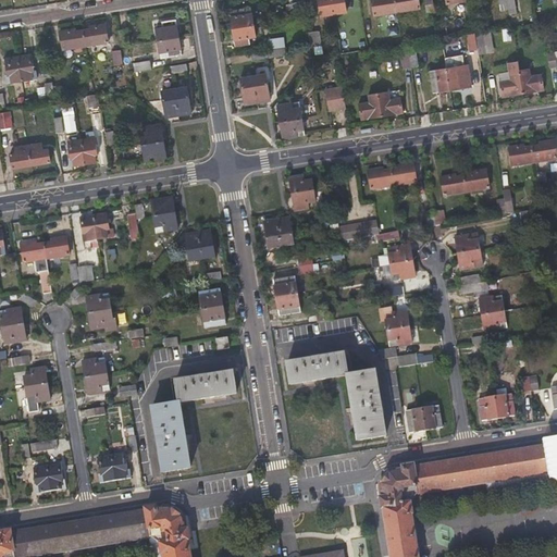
[(305,15),(304,8),(302,0),(295,1),(297,14),(297,16),(305,15)]
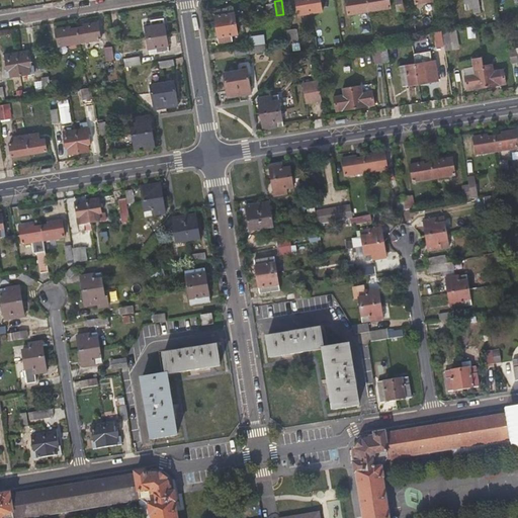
[(295,0),(298,14),(311,12),(308,0),(295,0)]
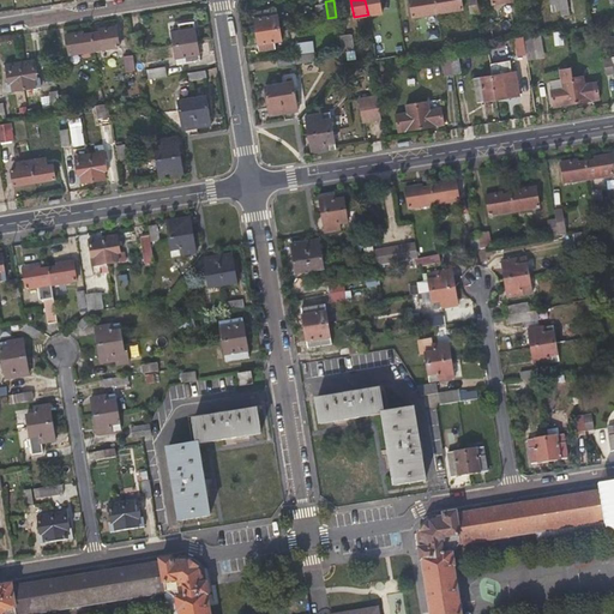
[(365,0),(368,14),(381,12),(379,0),(365,0)]
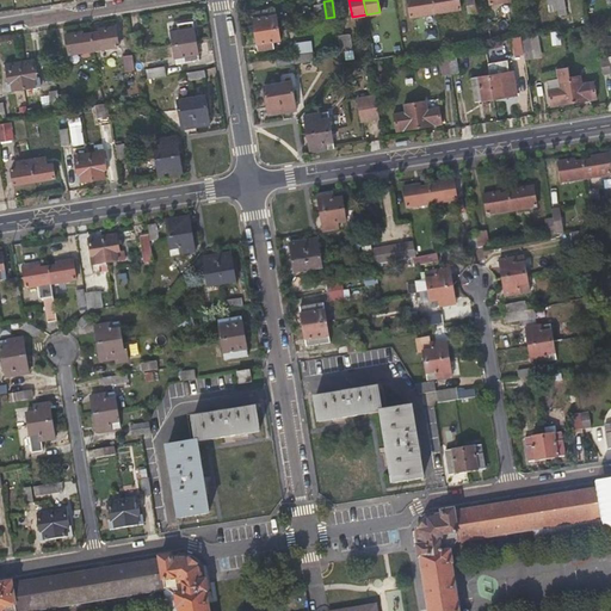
[(408,0),(411,14),(436,11),(433,0),(408,0)]
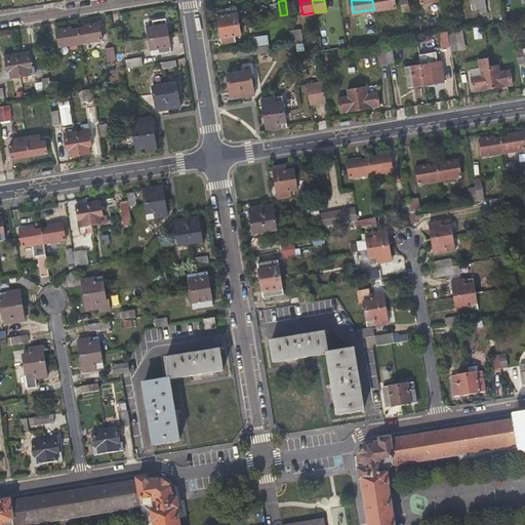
[(372,0),(374,9),(395,5),(394,0),(372,0)]
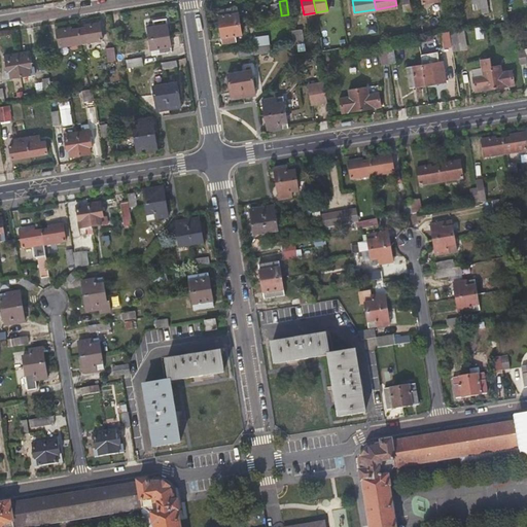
[(411,9),(409,0),(401,0),(403,10),(411,9)]
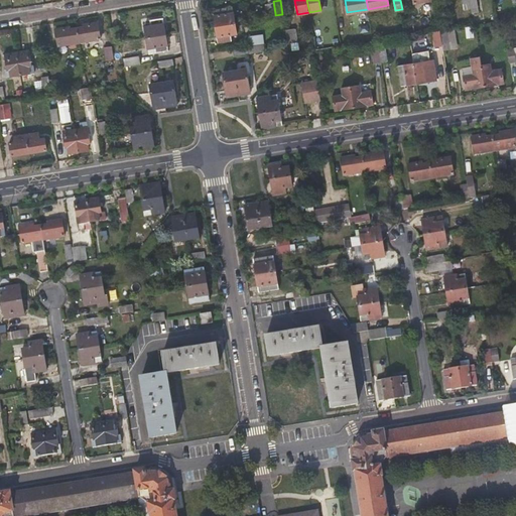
[(266,14),(275,13),(273,1),(264,3),(266,14)]
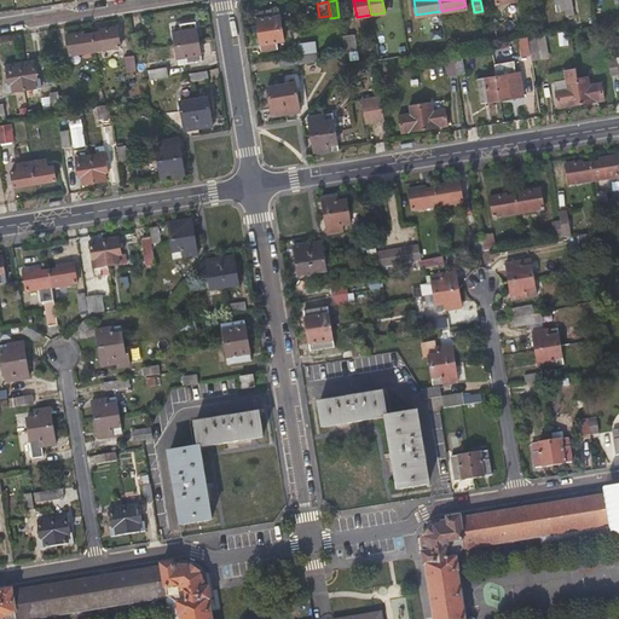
[(258,32),(281,27),(278,9),(255,12),(258,32)]
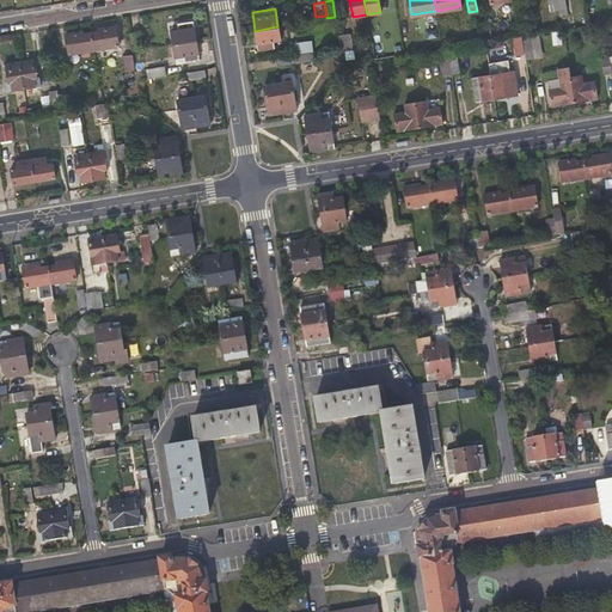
[(170,25),(173,44),(194,41),(191,22),(170,25)]
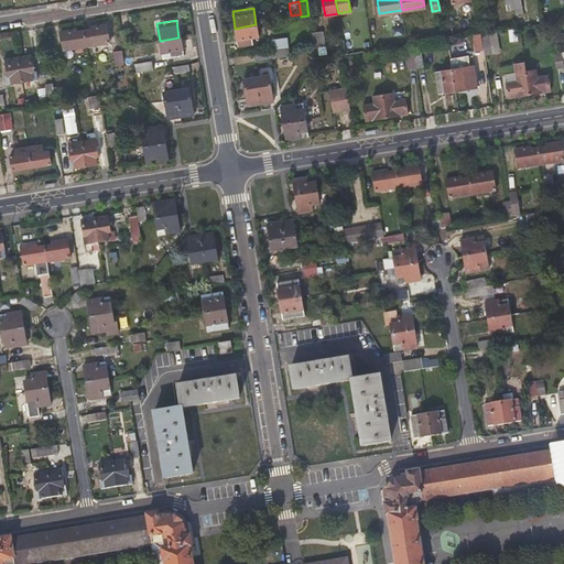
[(86,31),(88,45),(111,41),(108,24),(93,26),(93,30),(86,31)]
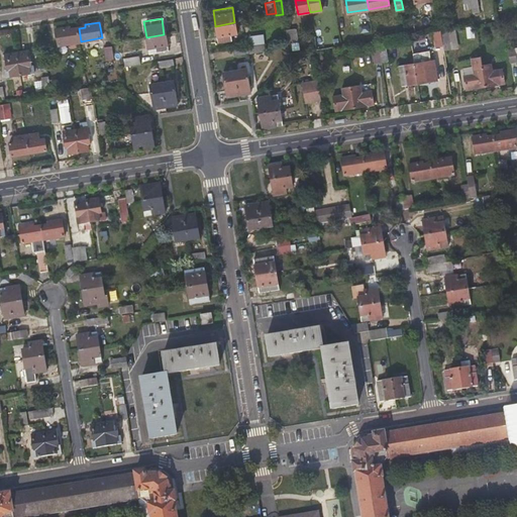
[(236,33),(234,22),(215,26),(218,42),(231,40),(230,34),(236,33)]
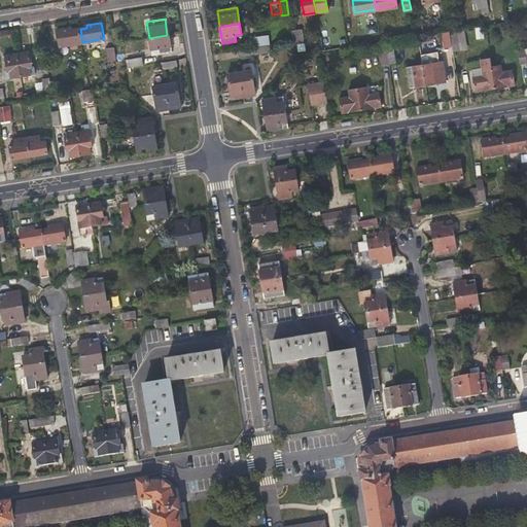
[(115,42),(124,40),(121,26),(112,28),(115,42)]
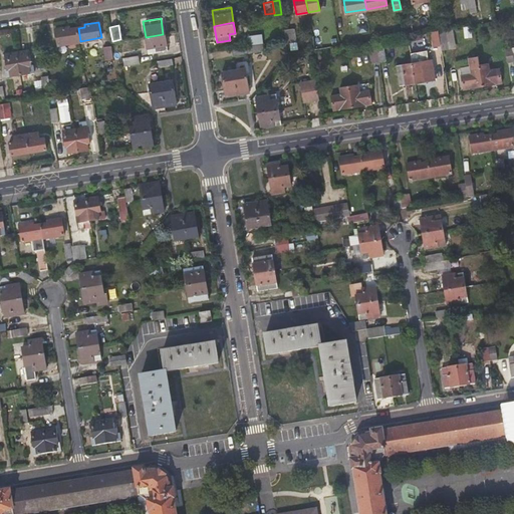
[(69,27),(63,28),(56,29),(59,44),(80,41),(78,28),(70,29),(69,27)]
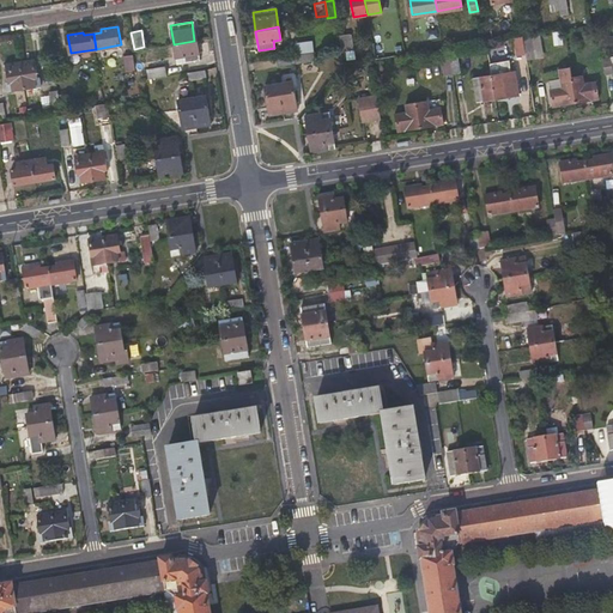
[(532,35),(527,36),(523,36),(526,54),(534,53),(532,35)]
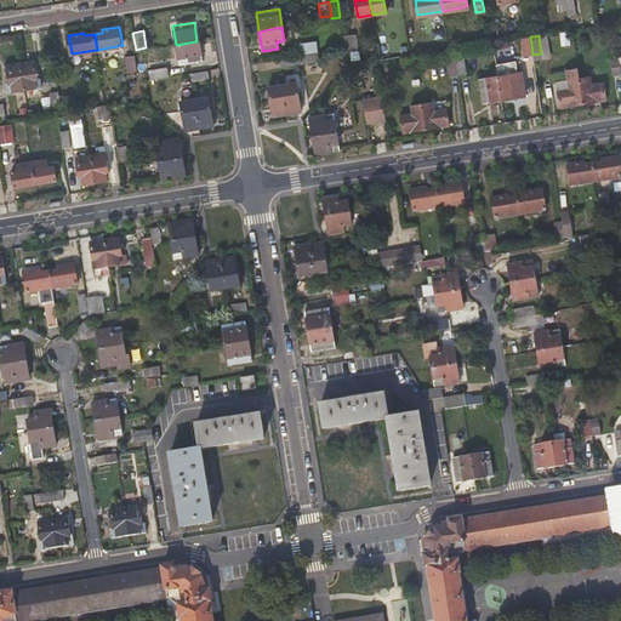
[(347,55),(352,55),(357,53),(354,38),(345,40),(347,55)]
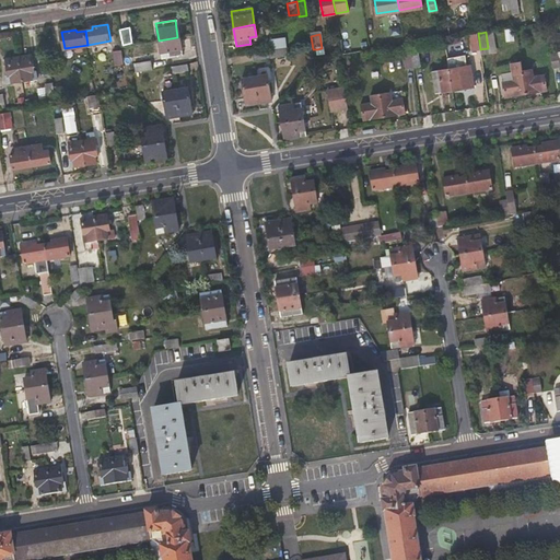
[(177,37),(159,41),(161,58),(181,55),(177,37)]
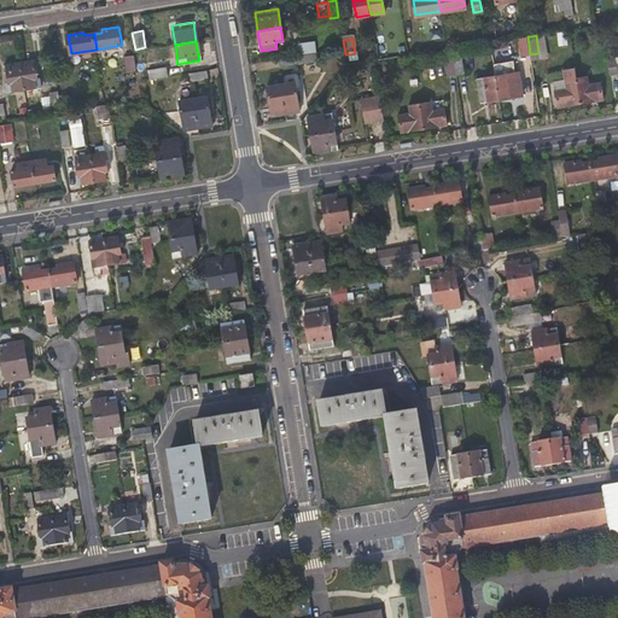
[(298,54),(316,51),(314,41),(296,45),(298,54)]
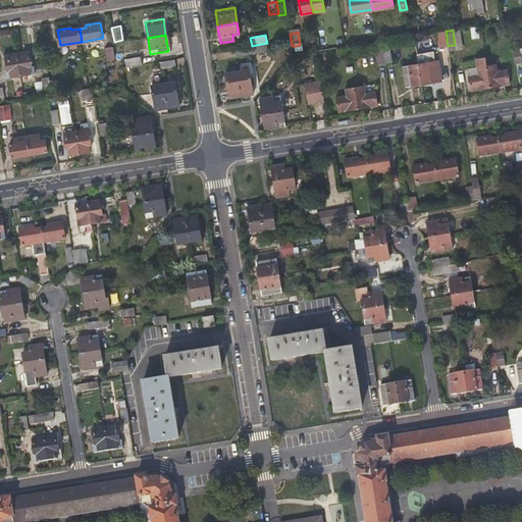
[(333,35),(327,36),(321,37),(323,49),(342,46),(342,42),(335,43),(333,35)]
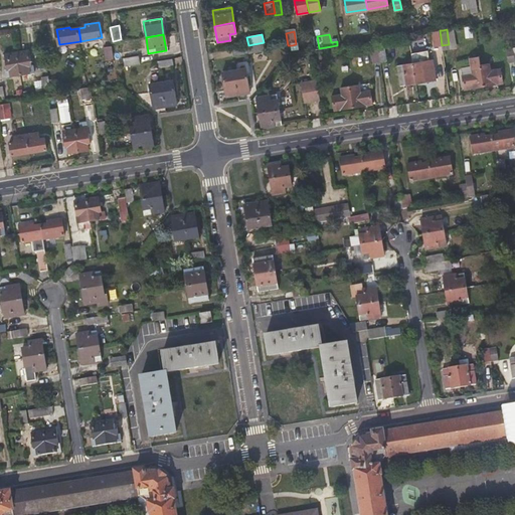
[(376,41),(379,61),(386,60),(382,40),(376,41)]
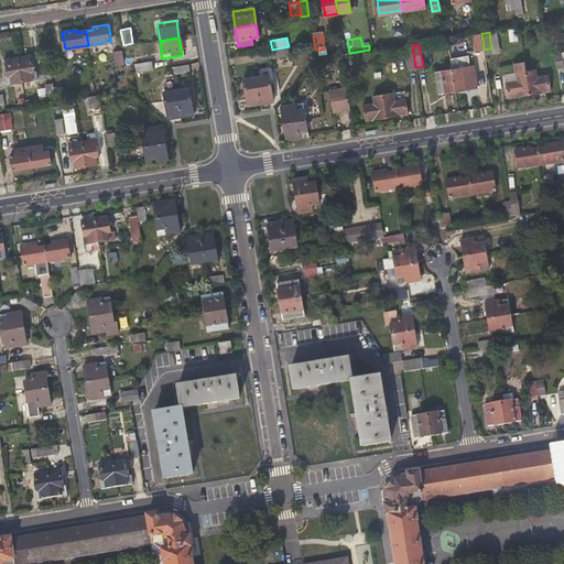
[(408,68),(415,67),(412,45),(404,46),(408,68)]
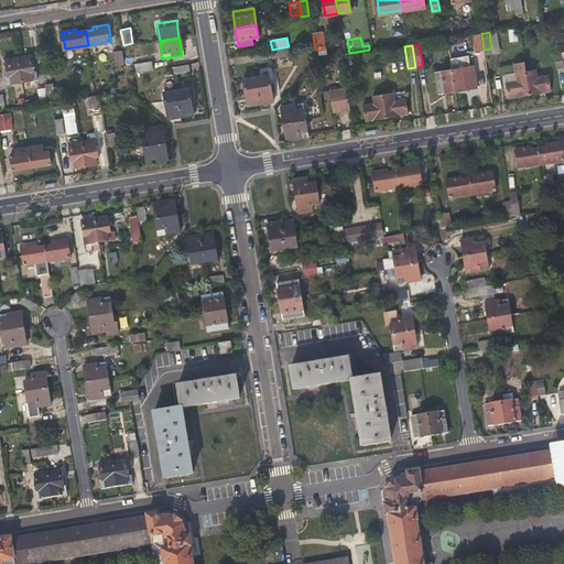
[(459,51),(461,56),(461,61),(481,57),(479,49),(459,51)]
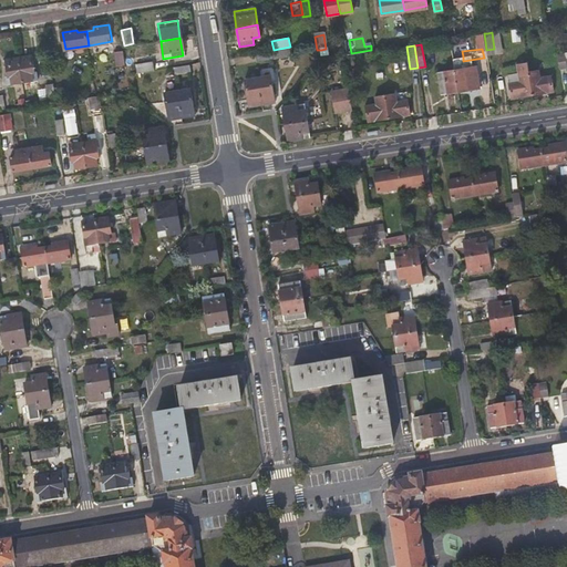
[(117,65),(126,63),(124,50),(115,52),(117,65)]
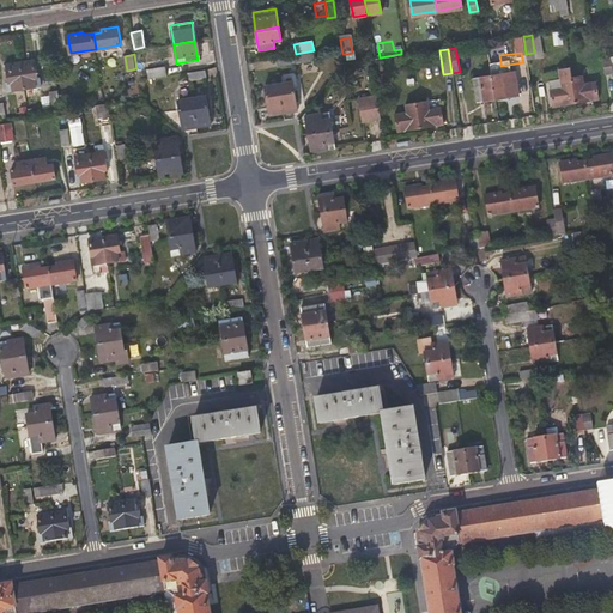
[(295,62),(293,59),(292,54),(277,58),(278,66),(295,62)]
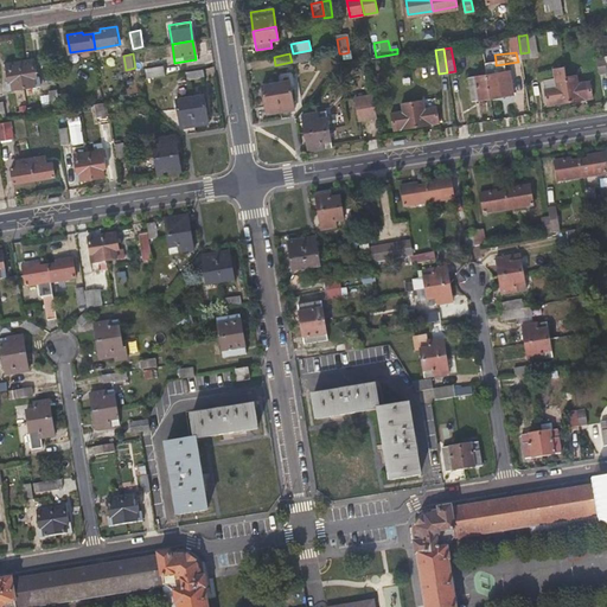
[(606,69),(605,58),(596,59),(600,75),(606,74),(606,69)]
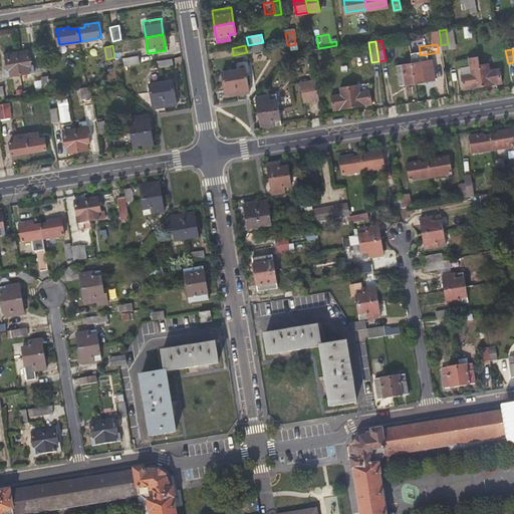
[(35,72),(34,68),(34,64),(31,64),(30,51),(18,52),(22,75),(35,72)]
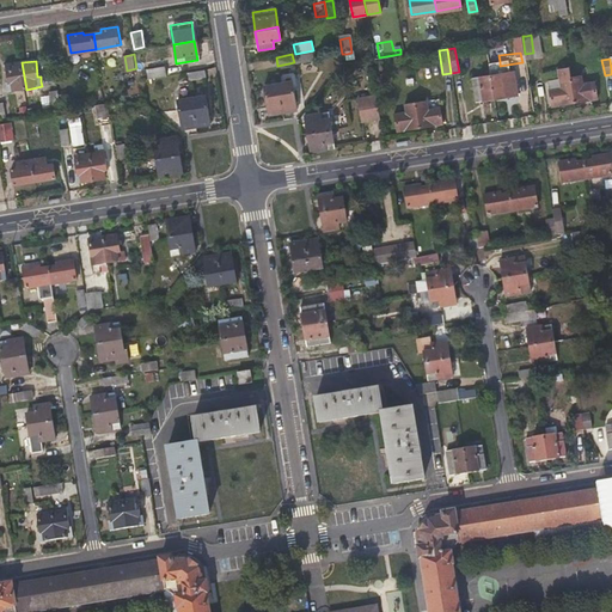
[(26,90),(22,62),(7,66),(10,83),(7,83),(8,92),(26,90)]
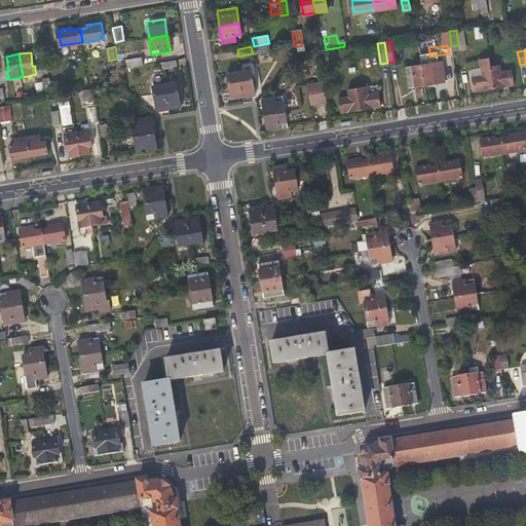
[(127,60),(128,68),(145,65),(144,57),(127,60)]
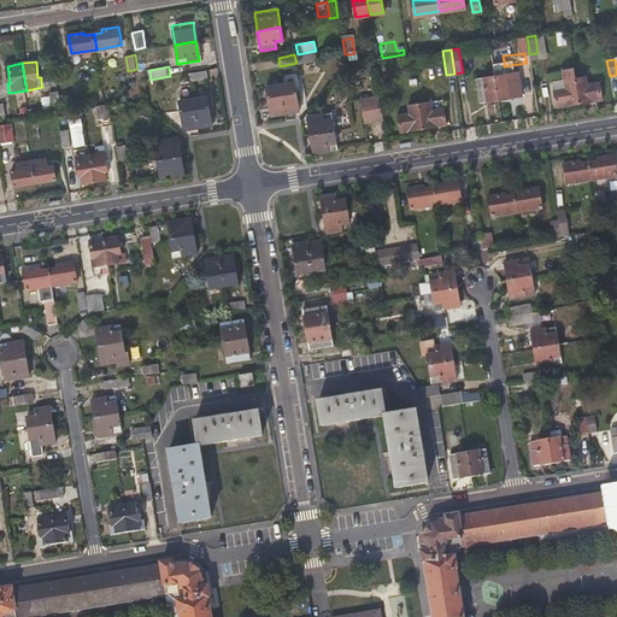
[(589,68),(574,70),(575,77),(580,103),(586,101),(601,99),(599,82),(587,84),(586,75),(589,75),(589,68)]
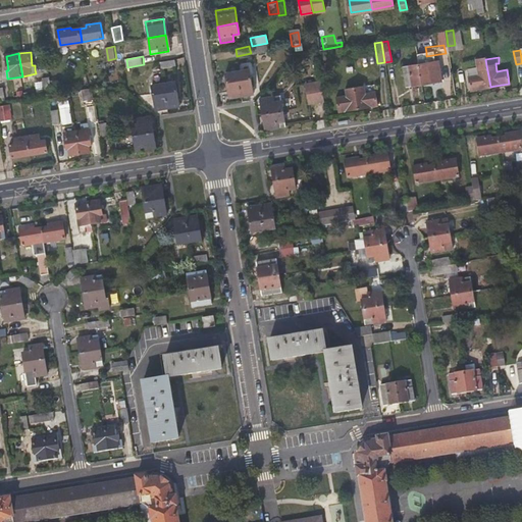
[(159,61),(159,65),(160,68),(174,65),(173,59),(159,61)]
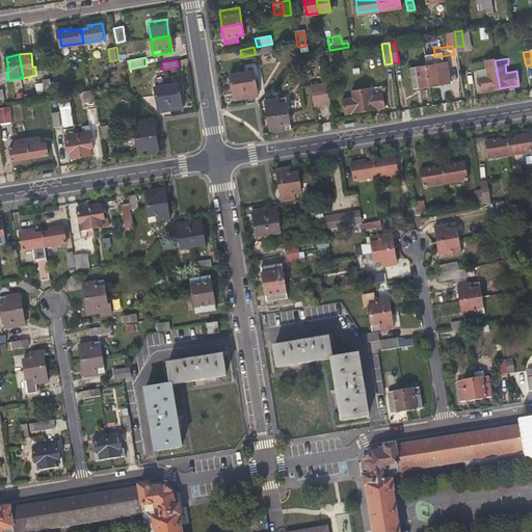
[(444,63),(442,63),(427,65),(430,86),(432,97),(452,92),(449,73),(446,74),(444,63)]
